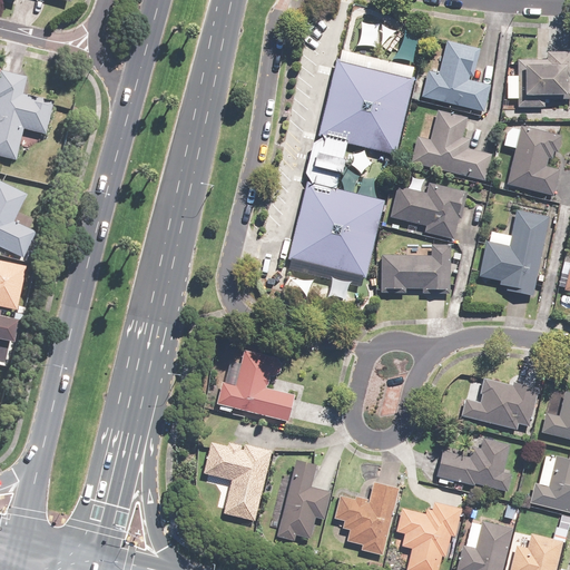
[(425,70),(419,97),(483,112),(489,86),(470,81),(478,49),(444,41),(436,74),(425,70)]
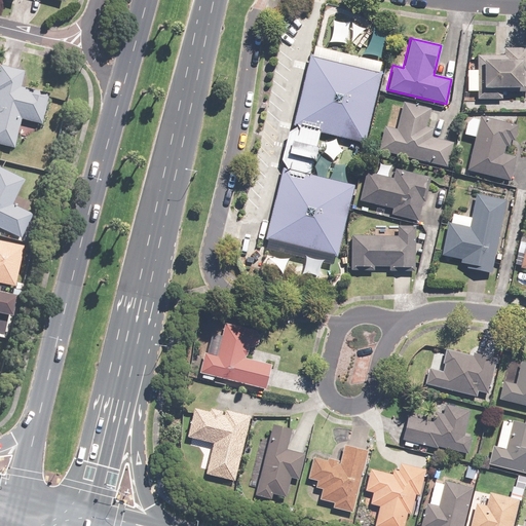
[(503,55),(477,55),(477,100),(500,100),(500,92),(525,91),(525,48),(503,48),(503,55)]
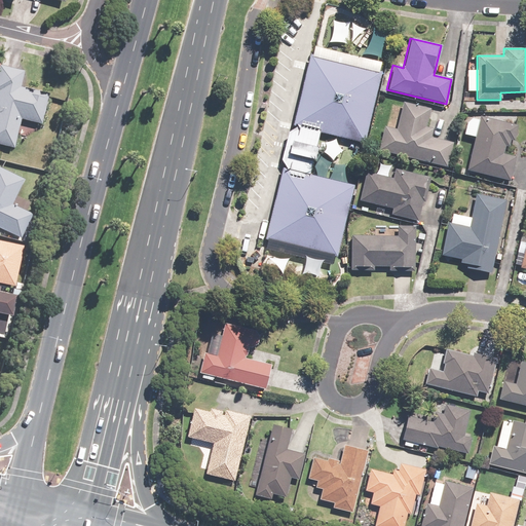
[(377,72),(307,58),(293,126),(363,141),(377,72)]
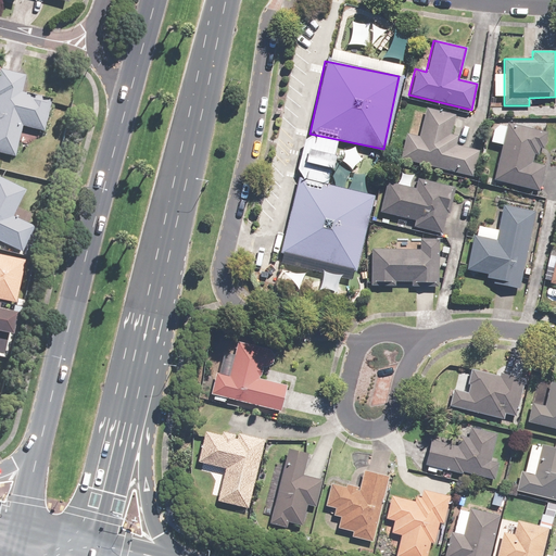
[(0,153),(12,156),(20,126),(40,131),(48,100),(17,92),(22,75),(0,70),(0,153)]
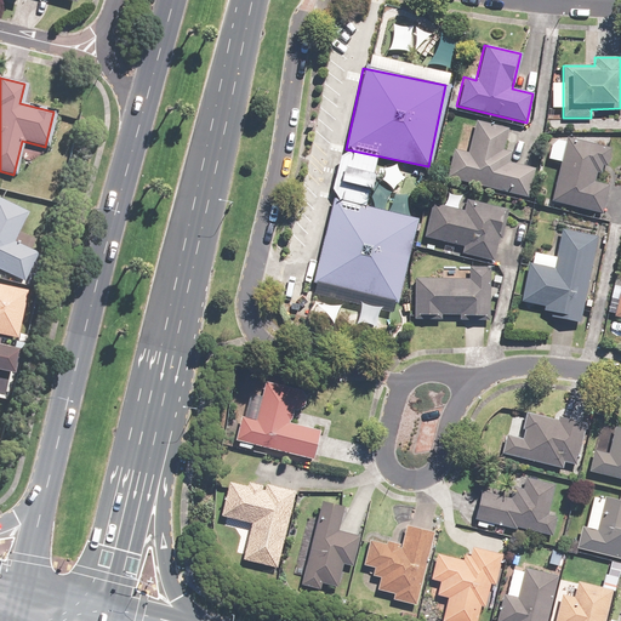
[(454,149),(446,178),(527,198),(534,169),(508,163),(511,153),(501,151),(507,129),(476,121),(467,153),(454,149)]
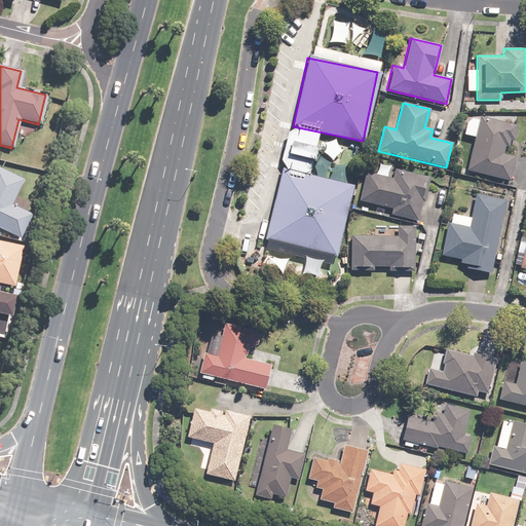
[(480,117),(466,171),(509,181),(514,157),(502,154),(504,146),(508,147),(510,140),(513,141),(516,126),(480,117)]
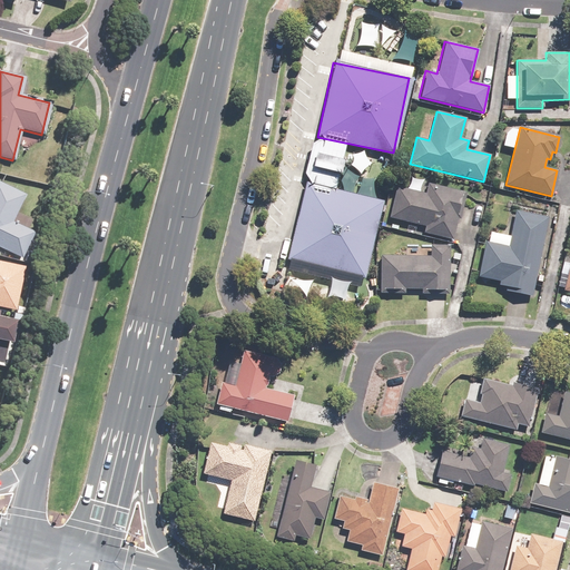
[(387,198),(306,178),(287,254),(369,274),(387,198)]
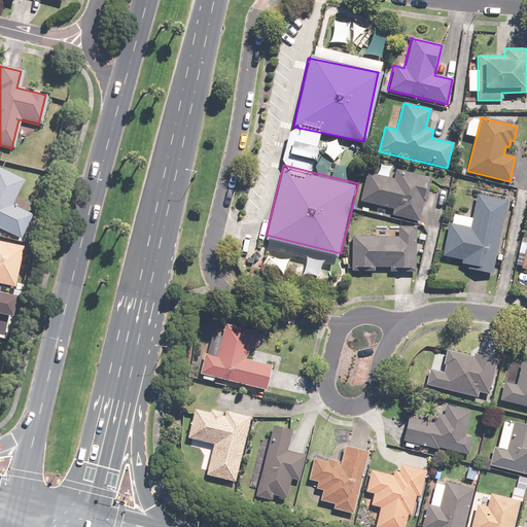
[(29,215),(8,206),(21,180),(0,170),(0,231),(18,239),(29,215)]
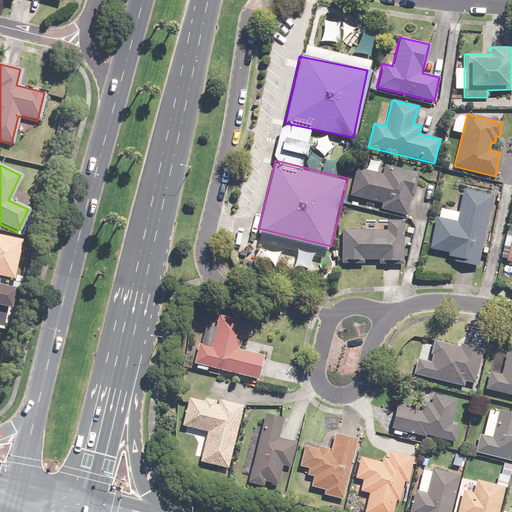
[(355,169),(349,196),(381,203),(380,209),(406,215),(410,196),(413,196),(416,181),(413,180),(415,173),(383,166),(381,174),(355,169)]
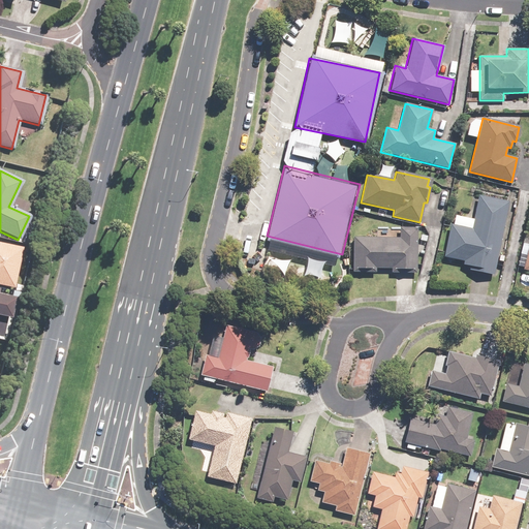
[(493,275),(508,203),(477,196),(470,229),(449,225),(442,258),(462,262),(460,269),(493,275)]
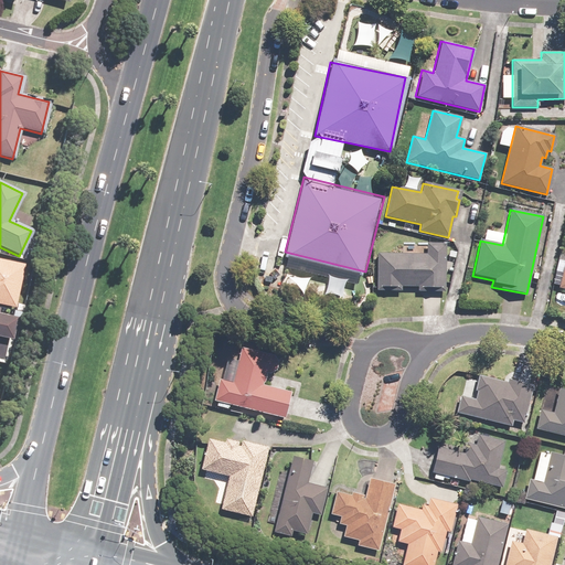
[(446,254),(376,253),(376,290),(400,291),(400,288),(417,288),(417,291),(446,291),(446,254)]
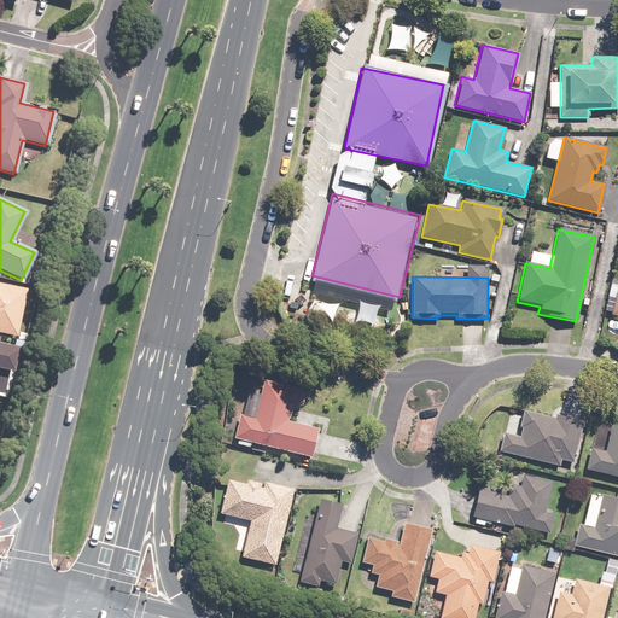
[(0,333),(13,337),(23,290),(0,284),(0,333)]
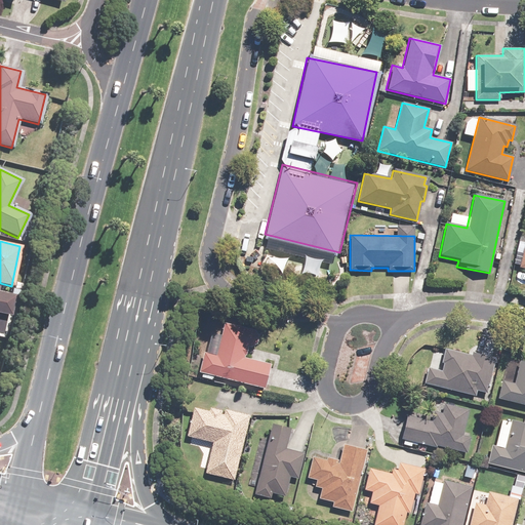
[(0,313),(9,316),(13,295),(0,291),(0,313)]
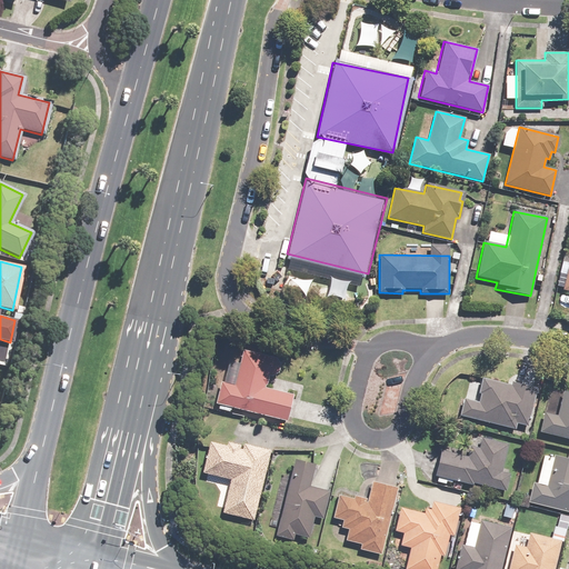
[(218,379),(212,403),(287,422),(293,397),(262,390),(266,375),(270,376),(275,359),(242,351),(235,382),(218,379)]
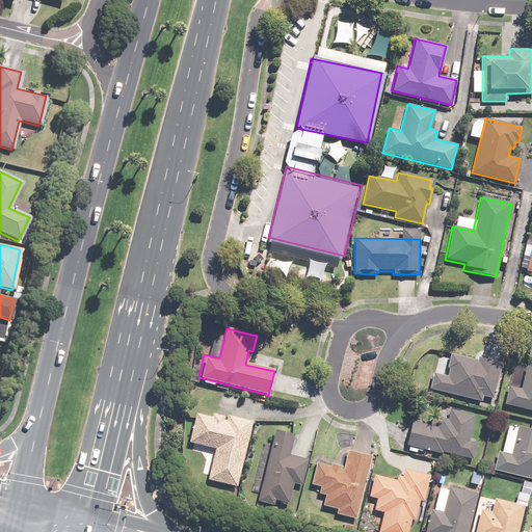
[(432,373),(428,389),(481,401),(482,397),(493,399),(501,365),(452,353),(447,376),(432,373)]
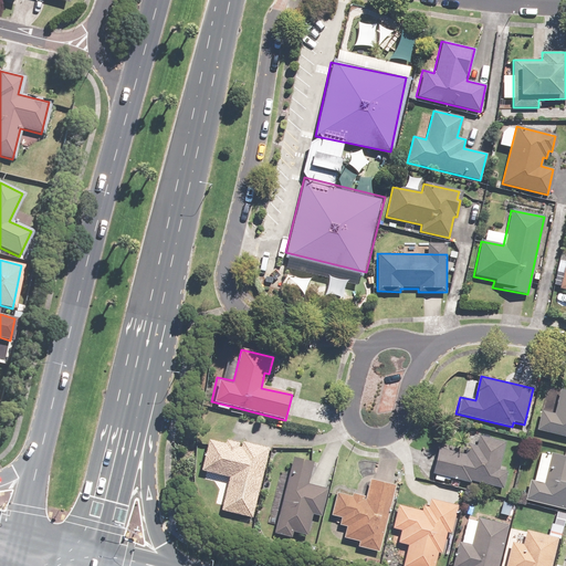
[(541,411),(536,430),(565,437),(565,392),(558,391),(553,413),(541,411)]
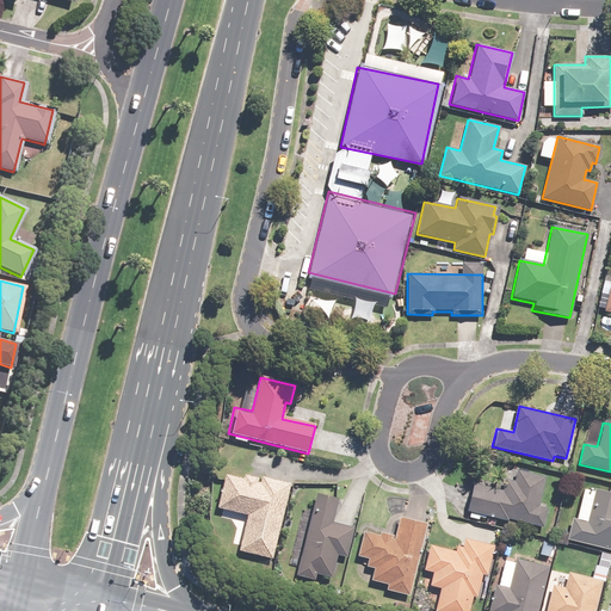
[(241,480),(223,475),(216,508),(247,516),(238,551),(271,560),(290,483),(244,471),(241,480)]
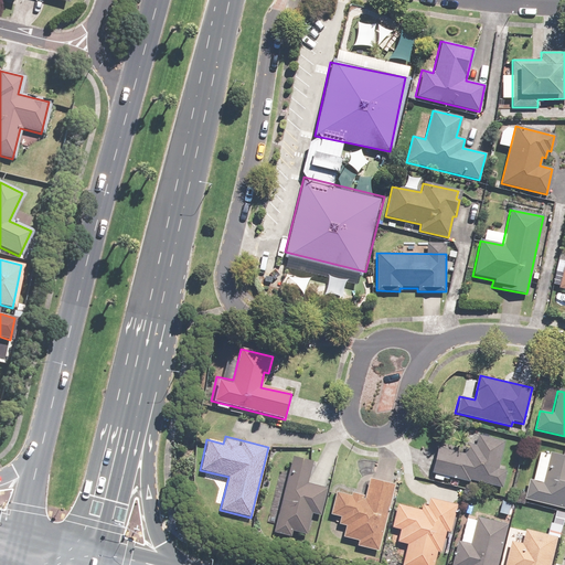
[(430,471),(501,488),(505,471),(497,469),(503,443),(478,436),(475,446),(466,444),(464,454),(436,447),(430,471)]
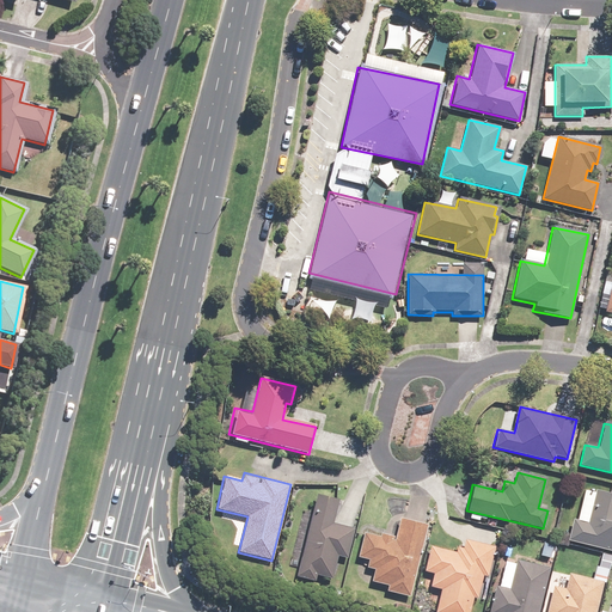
[(611,495),(594,491),(587,524),(573,521),(568,542),(611,551),(611,495)]
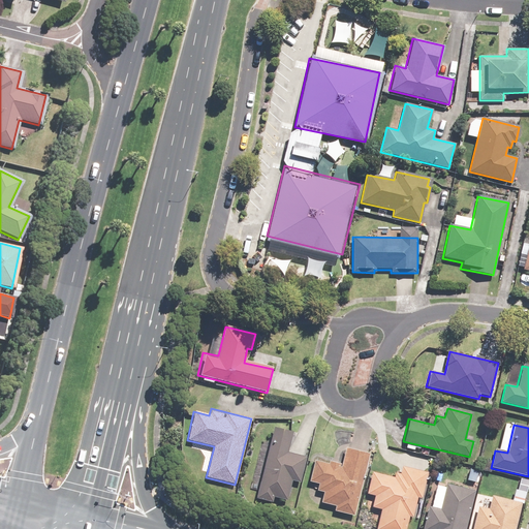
[(294,433),(273,428),(255,498),(272,502),(273,497),(285,500),(289,481),(299,484),(306,458),(289,454),(294,433)]
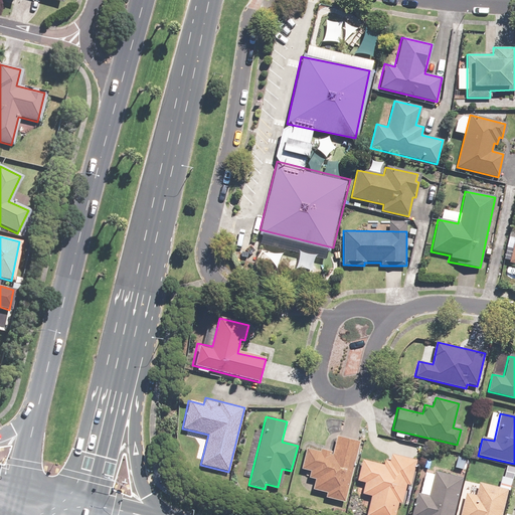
[(313,490),(326,493),(324,498),(343,503),(358,443),(336,437),(332,453),(320,450),(319,452),(304,449),(299,470),(309,472),(308,478),(316,480),(313,490)]
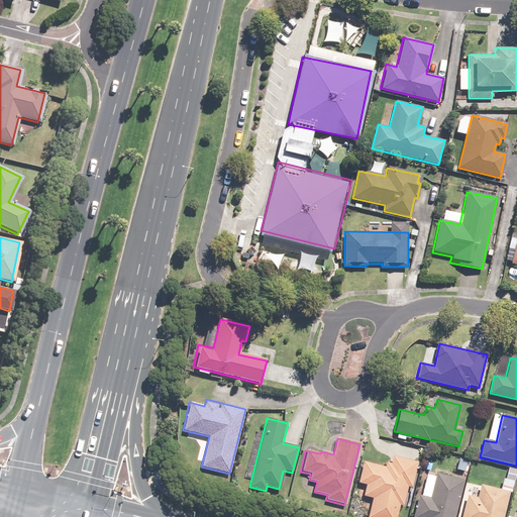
[(372,497),(367,516),(395,516),(399,504),(403,505),(407,487),(411,488),(416,469),(415,469),(416,462),(392,457),(391,462),(385,461),(384,467),(363,461),(357,483),(366,485),(364,495),(372,497)]
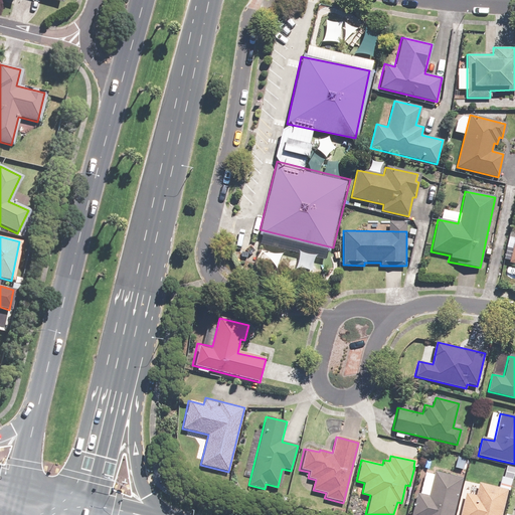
[(452,514),(461,478),(433,472),(426,496),(415,494),(409,514),(452,514)]
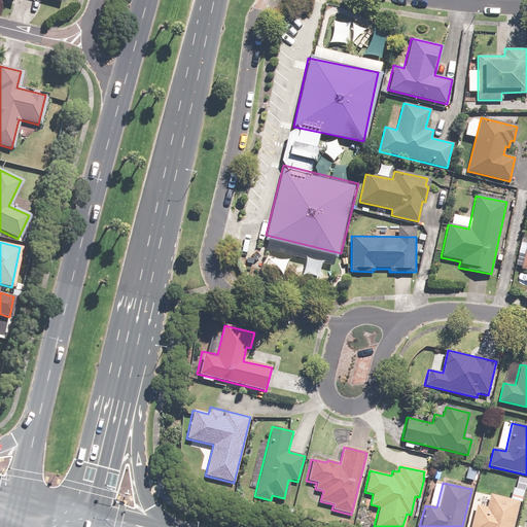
[(511,526),(518,501),(491,495),(488,508),(475,505),(469,526),(511,526)]
